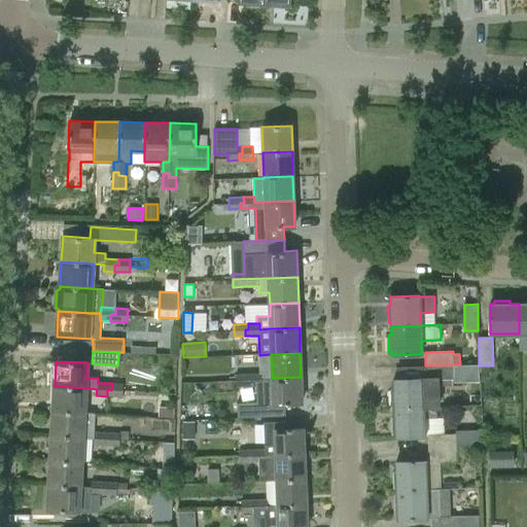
[(393,408),(423,407),(437,407),(437,380),(458,379),(458,365),(399,366),(400,379),(392,379),(392,388),(389,389),(390,406),(393,406),(393,408)]
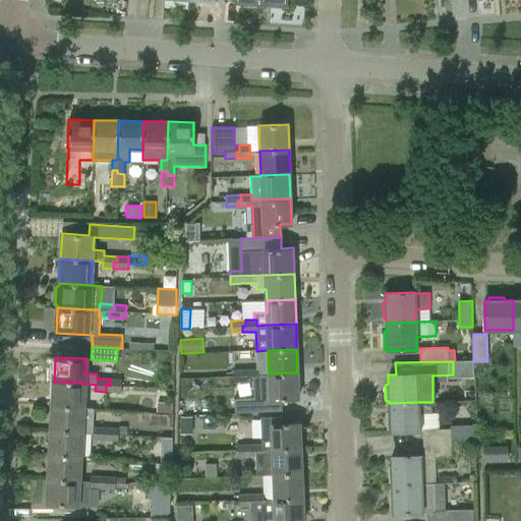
[(259,383),(258,368),(247,369),(247,374),(244,374),(244,383),(259,383)]
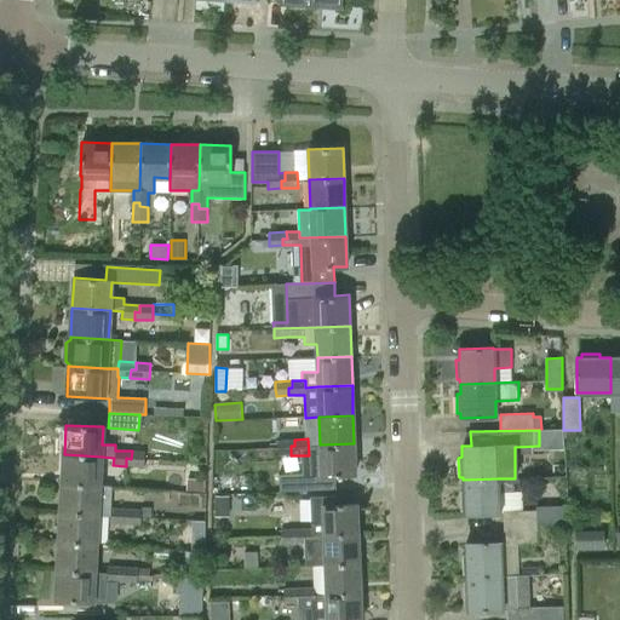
[(277,440),(279,455),(291,455),(291,446),(294,446),(294,440),(277,440)]
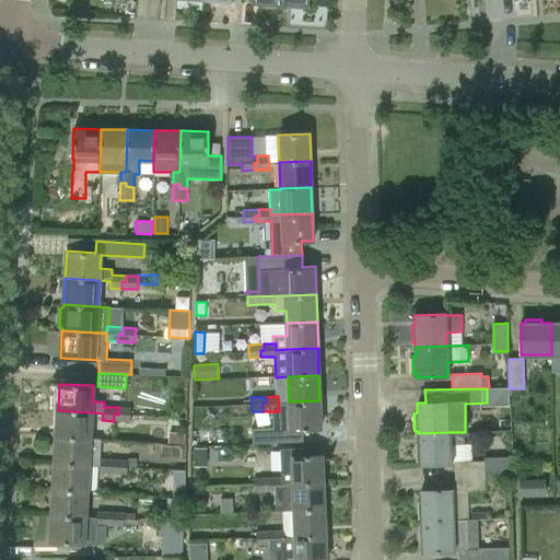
[(319,400),(289,401),(290,429),(321,428),(319,400)]
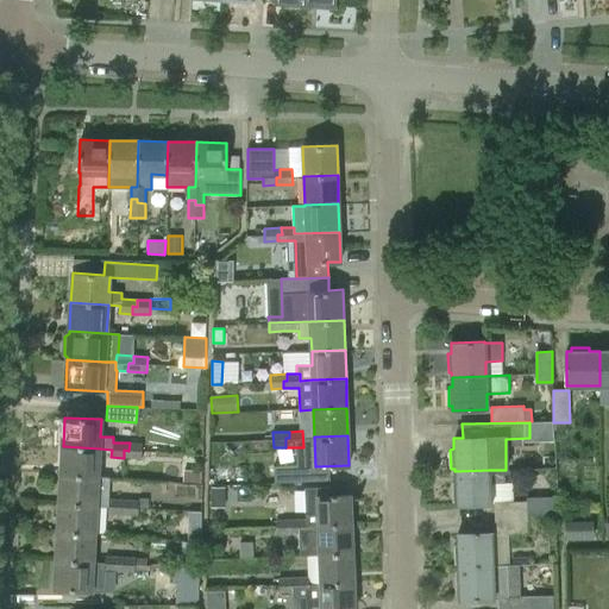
[(142,458),(143,444),(130,443),(129,451),(124,450),(124,458),(142,458)]
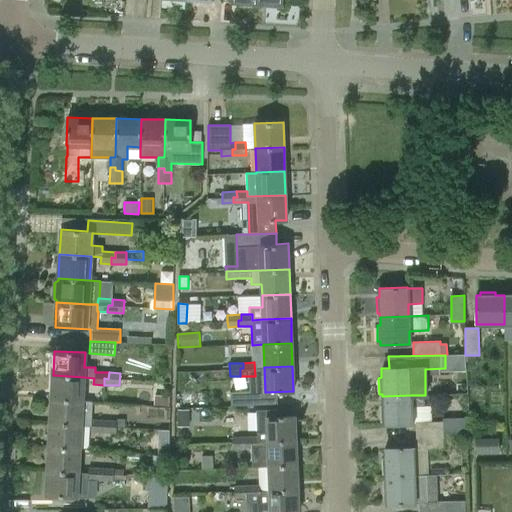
[(84,377),(53,375),(51,399),(82,401),(84,377)]
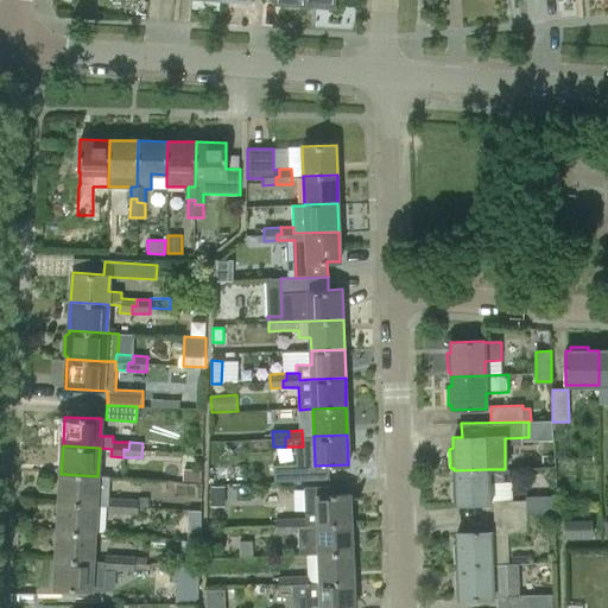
[(488,469),(454,470),(454,481),(450,481),(451,500),(455,500),(455,504),(489,502),(488,482),(504,482),(504,469),(488,470),(488,469)]
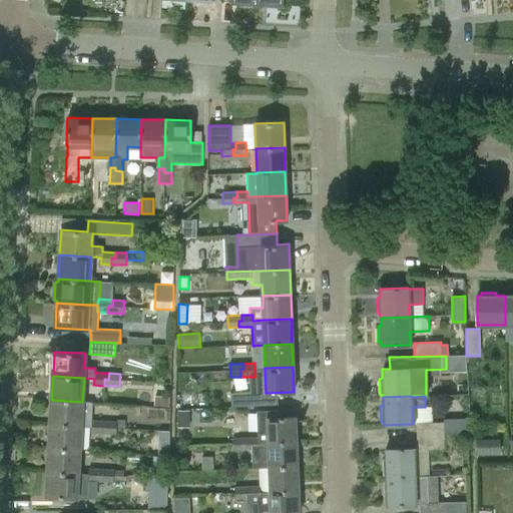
[(82,402),(51,400),(50,424),(81,426),(91,427),(91,421),(92,403),(82,402)]
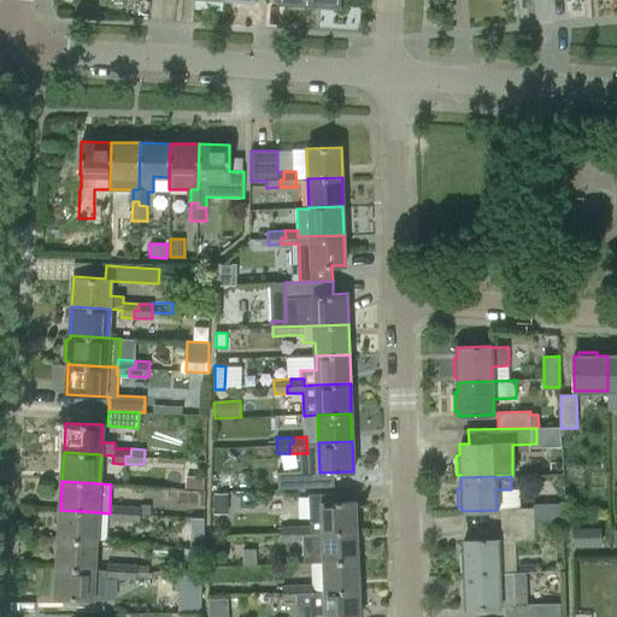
[(215,512),(229,512),(230,493),(215,492),(215,512)]
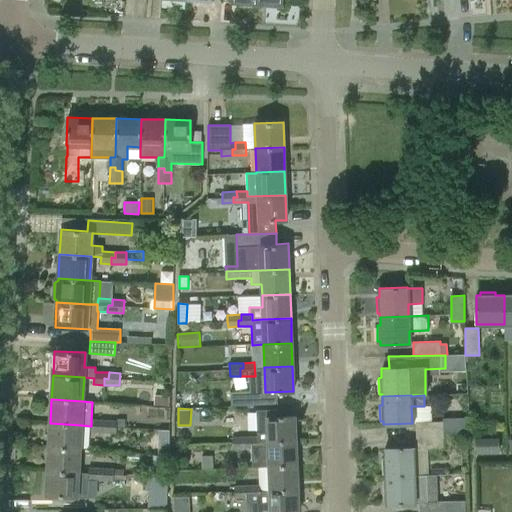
[(257,441),(267,441),(295,440),(294,415),(278,416),(278,410),(256,410),(257,436),(256,436),(257,441)]
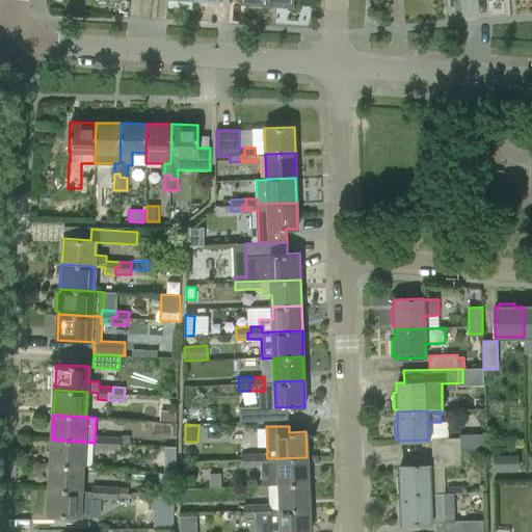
[(485,447),(484,432),(461,433),(461,448),(485,447)]
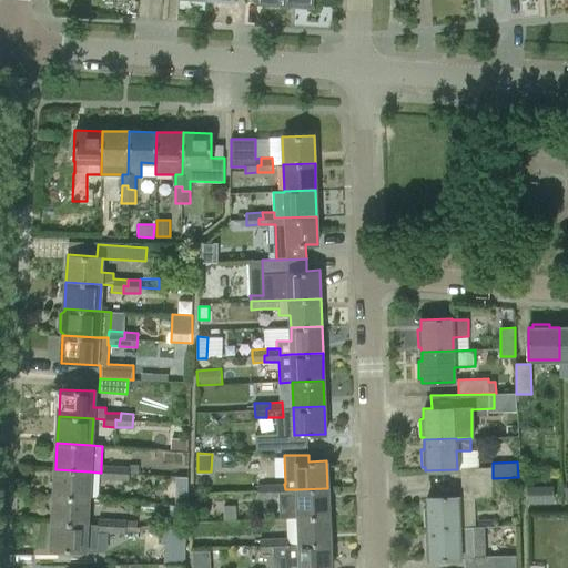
[(101,473),(100,478),(112,479),(112,473),(117,473),(117,467),(101,466),(101,473)]
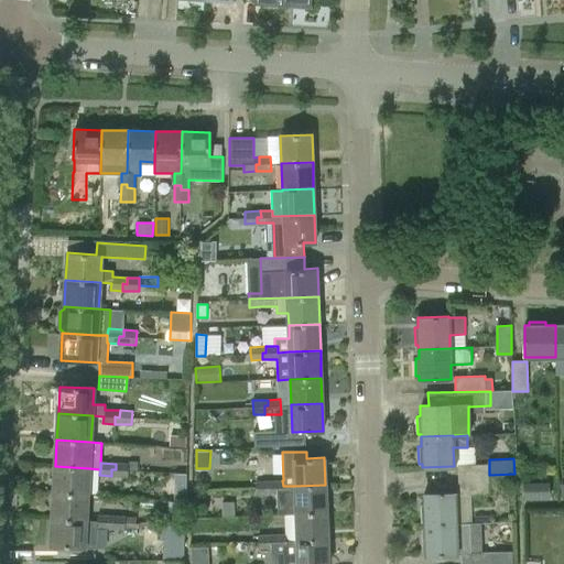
[(127,477),(128,465),(116,464),(116,469),(111,469),(111,476),(127,477)]
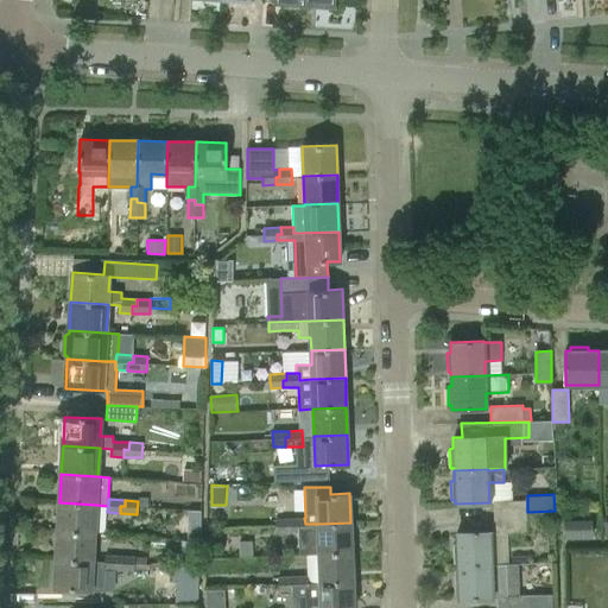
[(526,501),(493,501),(494,517),(526,515),(526,501)]
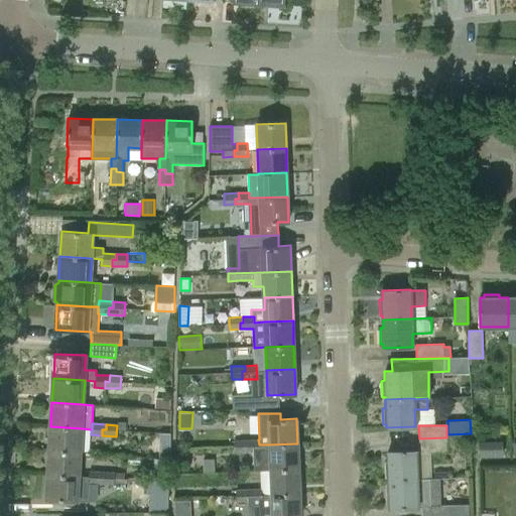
[(50,426),(48,450),(81,453),(82,428),(50,426)]
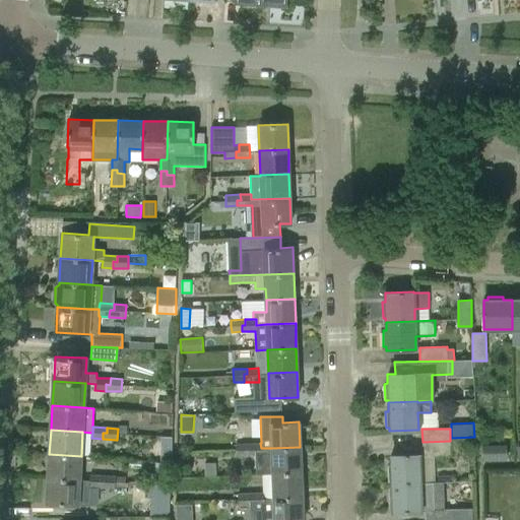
[(450,441),(423,442),(423,454),(423,457),(434,456),(451,456),(450,441)]
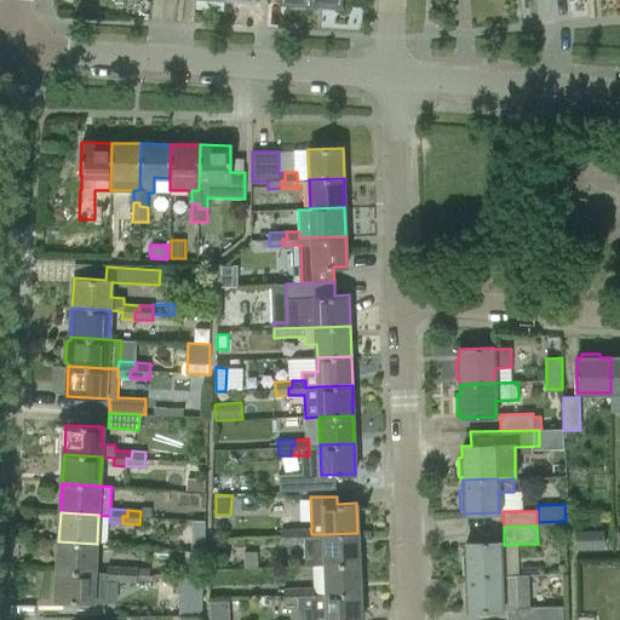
[(357,533),(323,534),(311,534),(310,528),(298,529),(298,535),(294,535),(294,544),(304,543),(305,564),(313,564),(325,564),(359,563),(357,533)]
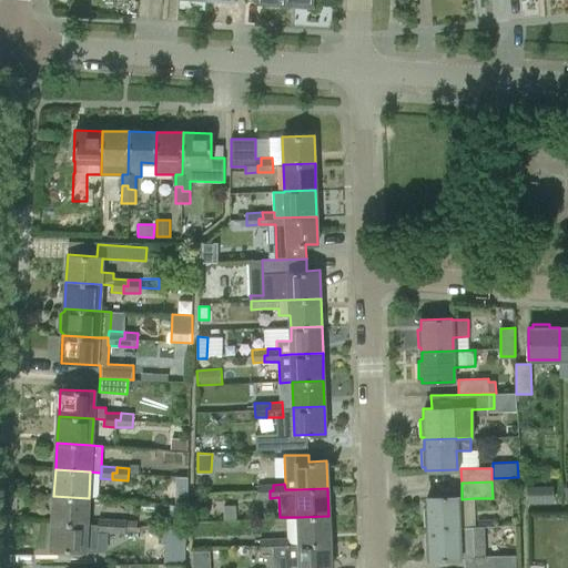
[(260,485),(260,498),(270,498),(270,490),(273,490),(273,485),(260,485)]
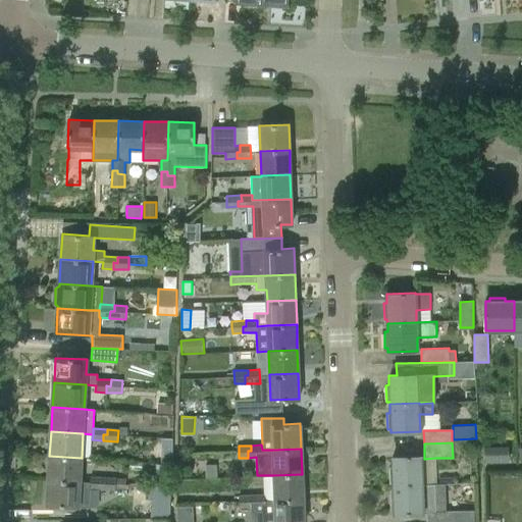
[(484,448),(484,461),(508,461),(508,448),(484,448)]
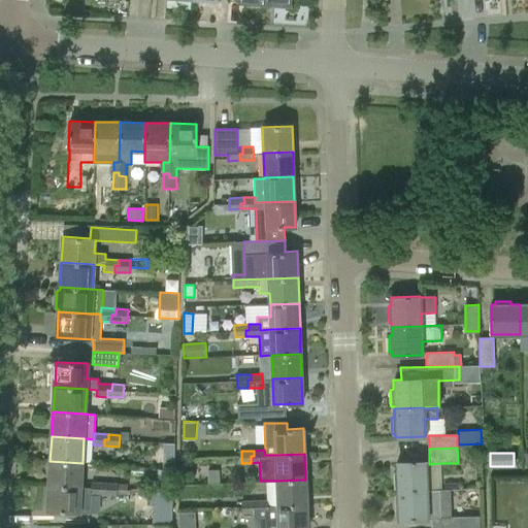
[(163,459),(163,468),(173,469),(173,463),(173,460),(163,459)]
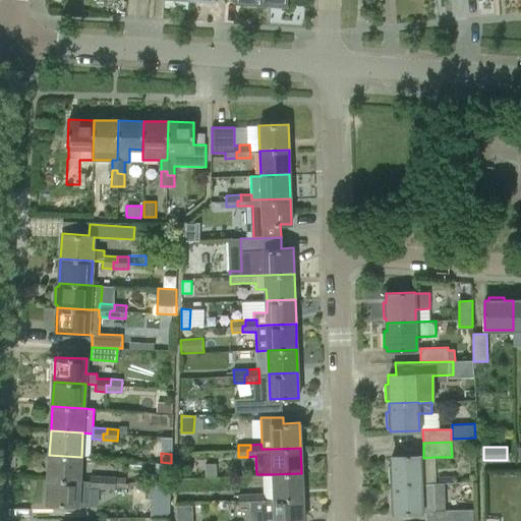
[(48,479),(79,480),(81,457),(49,455),(48,479)]
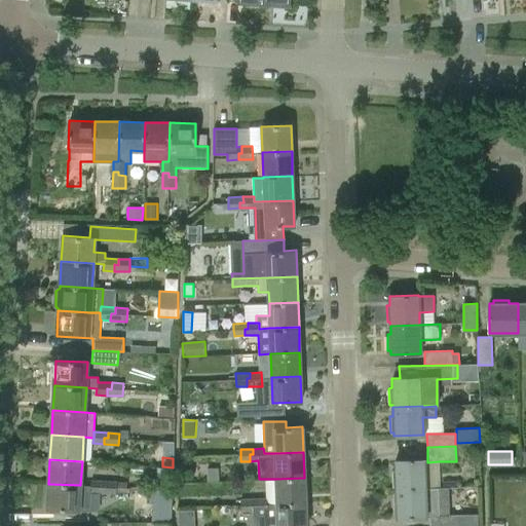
[(395,471),(391,471),(391,487),(396,487),(396,489),(428,488),(427,462),(427,459),(424,459),(395,460),(395,471)]
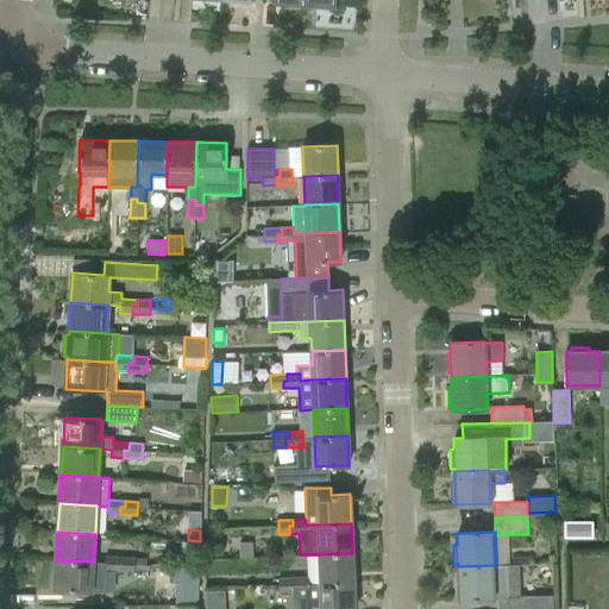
[(239,542),(240,558),(253,558),(253,542),(239,542)]
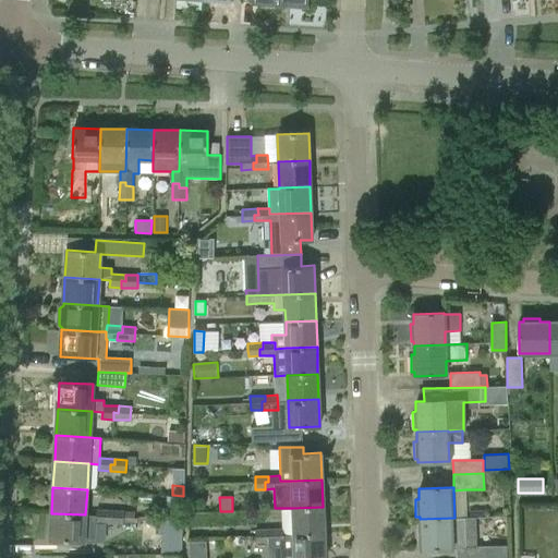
[(282,529),(282,534),(293,534),(324,533),(323,507),(292,508),(281,508),(282,529)]
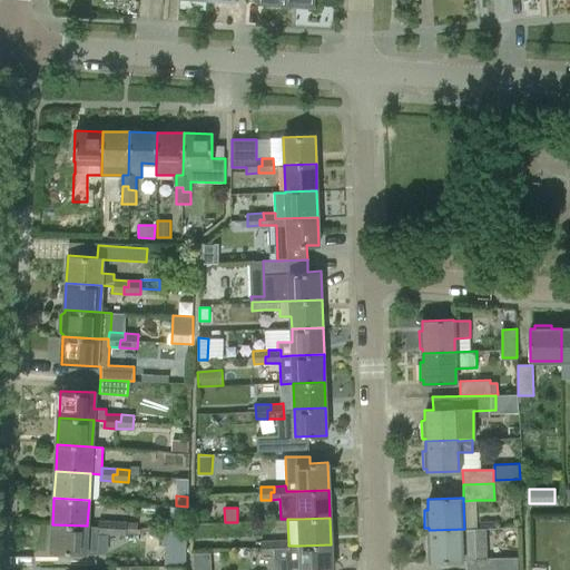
[(98,527),(98,534),(110,536),(110,527),(115,527),(115,521),(98,521),(98,527)]
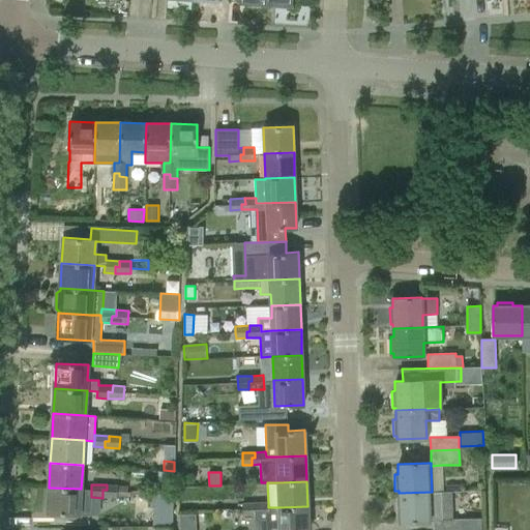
[(117,498),(117,496),(130,496),(130,493),(118,492),(118,484),(107,484),(107,490),(102,490),(102,498),(117,498)]
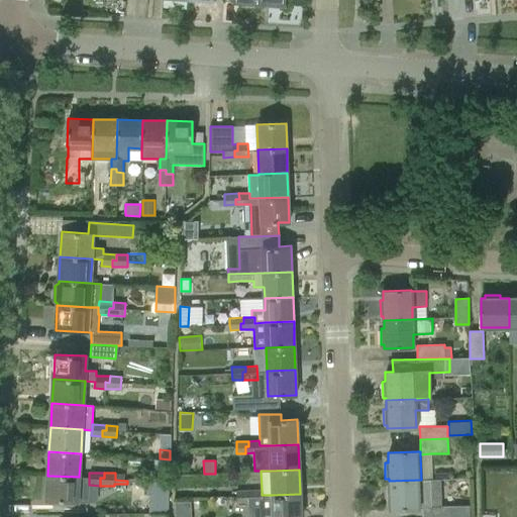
[(89,485),(89,478),(79,477),(47,476),(46,500),(88,503),(89,485)]
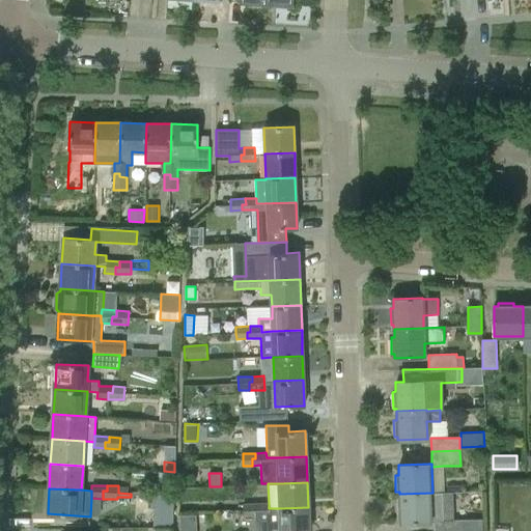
[(400,523),(429,523),(434,523),(434,530),(462,530),(463,521),(448,521),(447,493),(444,493),(432,493),(399,494),(399,504),(396,504),(396,521),(399,521),(400,523)]
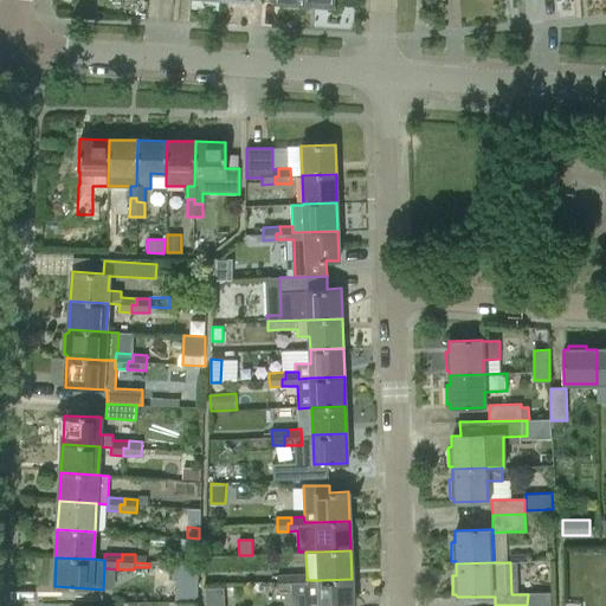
[(197,566),(161,565),(160,580),(195,581),(197,566)]
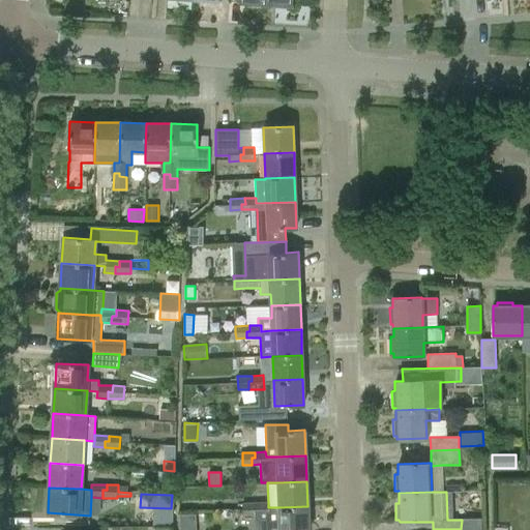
[(257,508),(257,502),(242,503),(243,516),(254,516),(254,508),(257,508)]
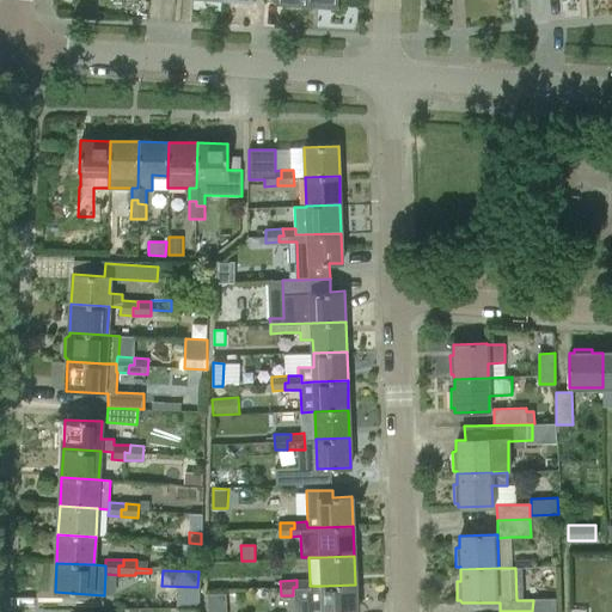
[(310,586),(310,580),(297,580),(297,587),(293,587),(293,595),(297,595),(297,611),(356,611),(355,585),(322,586),(310,586)]
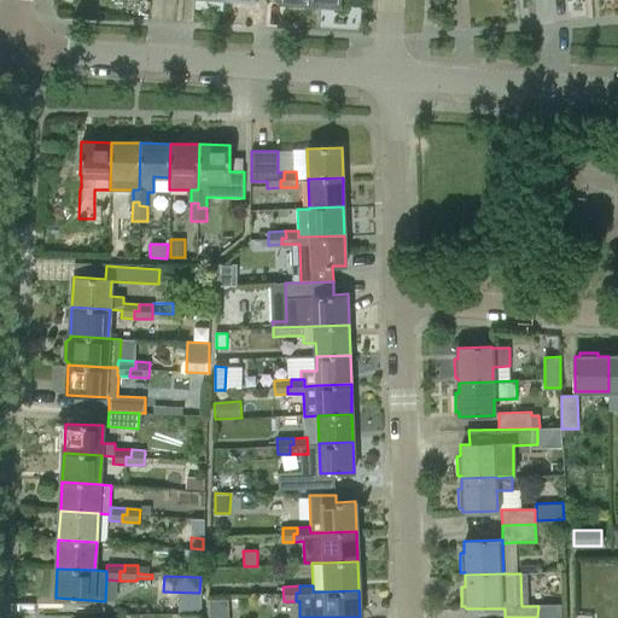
[(227,617),(227,601),(210,602),(210,617),(227,617)]
